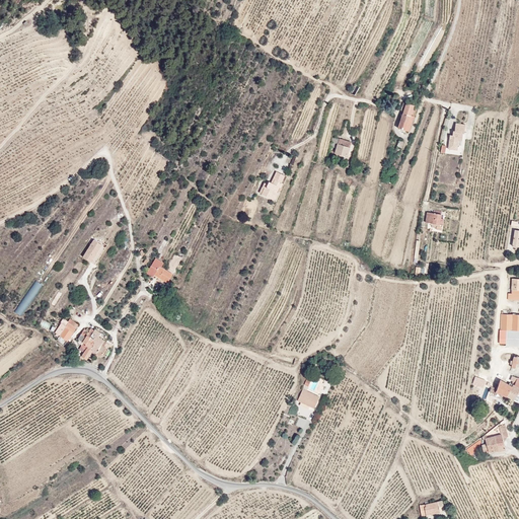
[(402,124),(410,126),(412,119),(413,114),(416,115),(417,110),(419,102),(415,101),(412,101),(409,100),(408,101),(405,100),(404,104),(406,105),(406,107),(404,117),(402,124)]
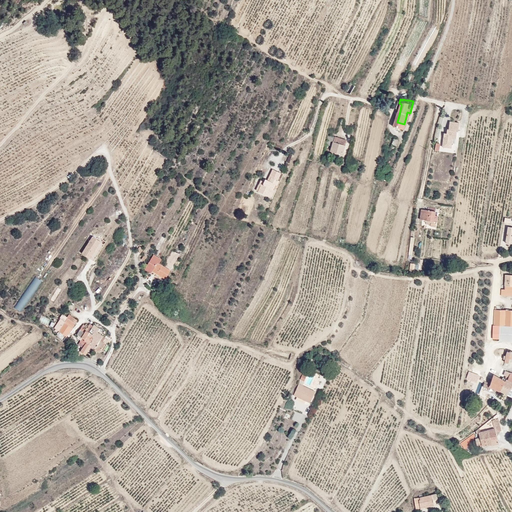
[(464,119),(454,118),(451,135),(453,136),(454,134),(460,135),(461,128),(463,128),(464,119)]
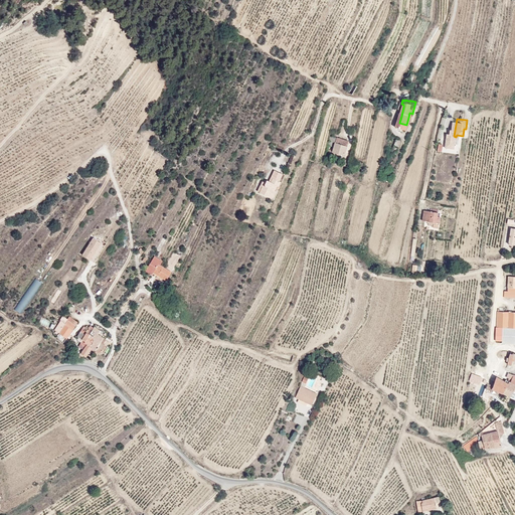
[(348,152),(351,136),(338,133),(337,139),(335,149),(348,152)]
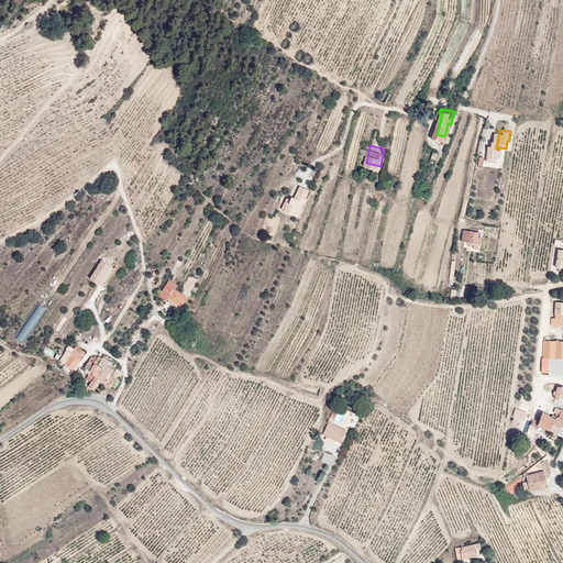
[(442,152),(435,148),(430,163),(437,166),(442,152)]
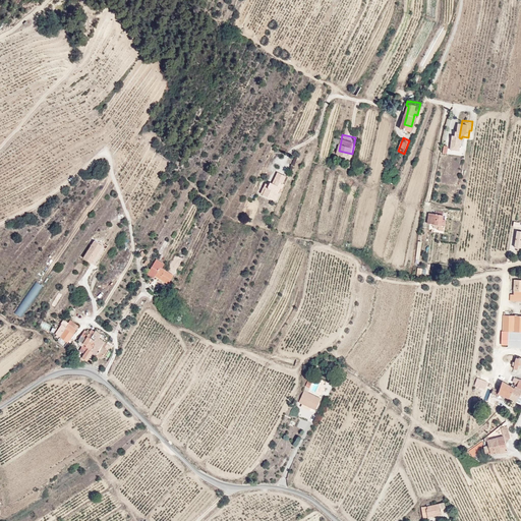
[(281,188),(283,189),(286,184),(288,184),(293,173),(283,169),(279,178),(277,182),(273,180),(271,179),(270,184),(271,184),(268,190),(278,194),(281,188)]
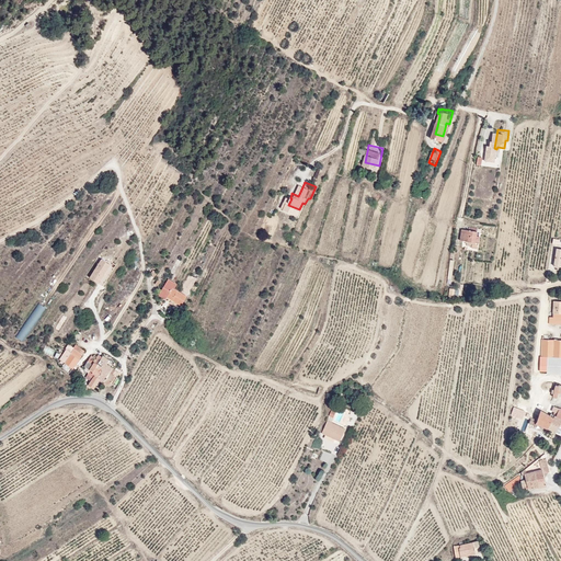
[(470,237),(477,238),(479,227),(474,226),(473,232),(467,230),(466,237),(470,237)]
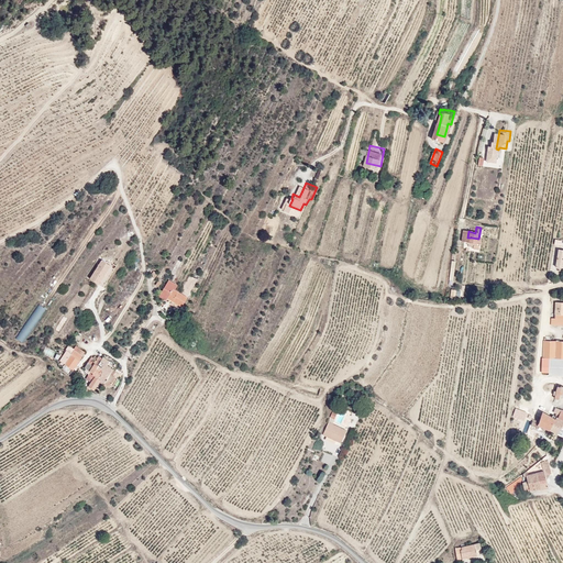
[(116,258),(107,253),(95,271),(103,276),(108,279),(119,261),(116,258)]
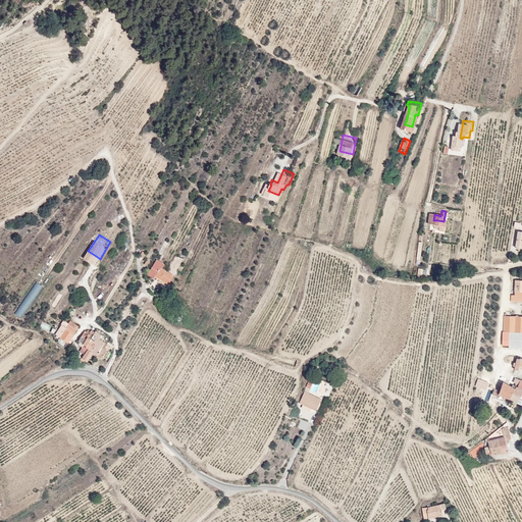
[(187,252),(180,249),(171,264),(178,268),(187,252)]
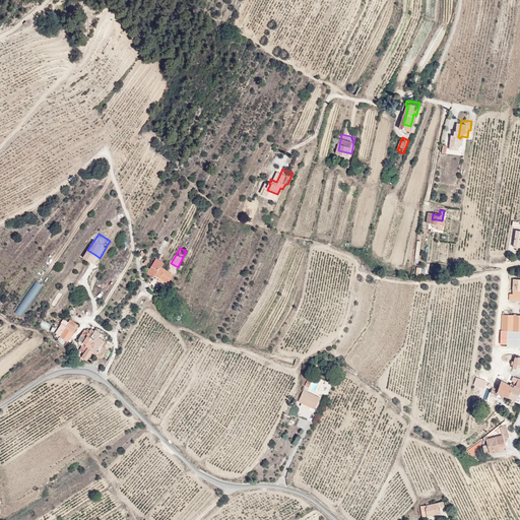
[(178,267),(171,263),(167,260),(169,256),(160,251),(153,263),(159,266),(158,268),(167,272),(173,275),(174,276),(178,267)]
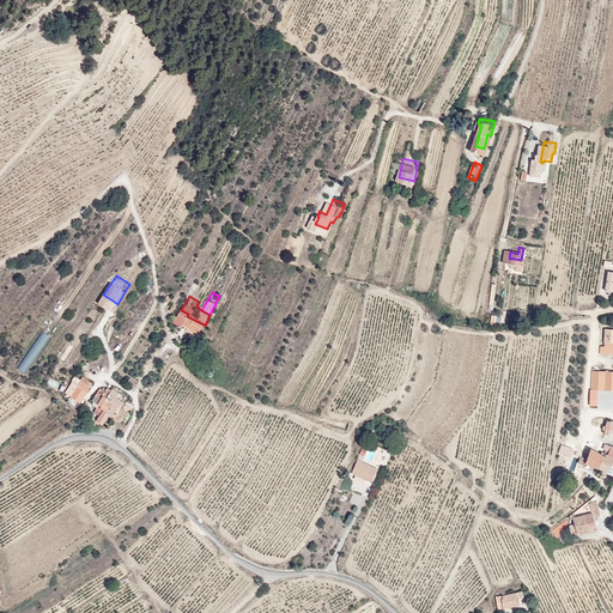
[(490,325),(499,326),(501,316),(491,315),(490,325)]
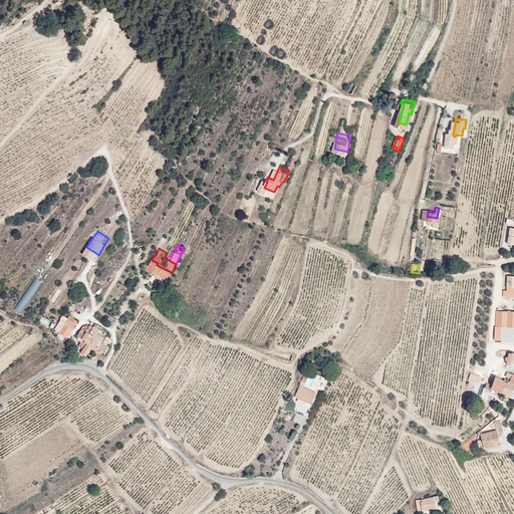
[(14,308),(20,312),(41,283),(35,278),(14,308)]
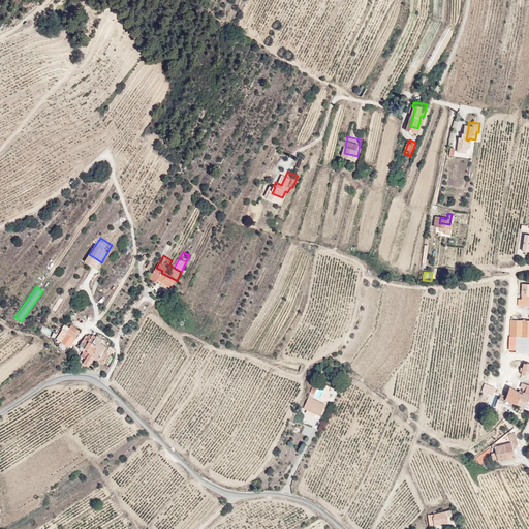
[(528,318),(509,318),(509,335),(528,335),(528,318)]
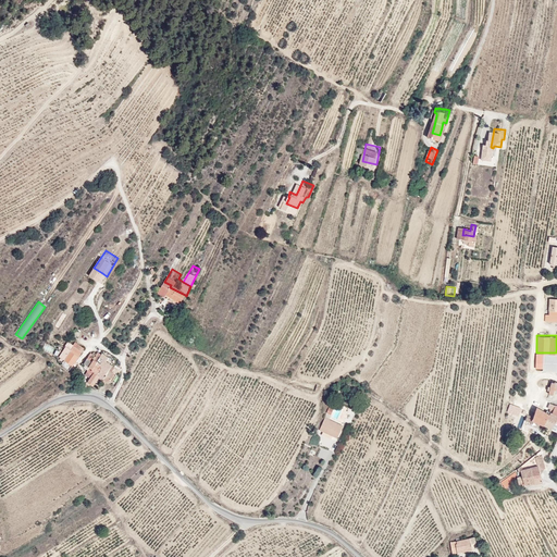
[(73,367),(85,348),(75,343),(73,345),(67,342),(65,346),(66,346),(59,357),(73,367)]
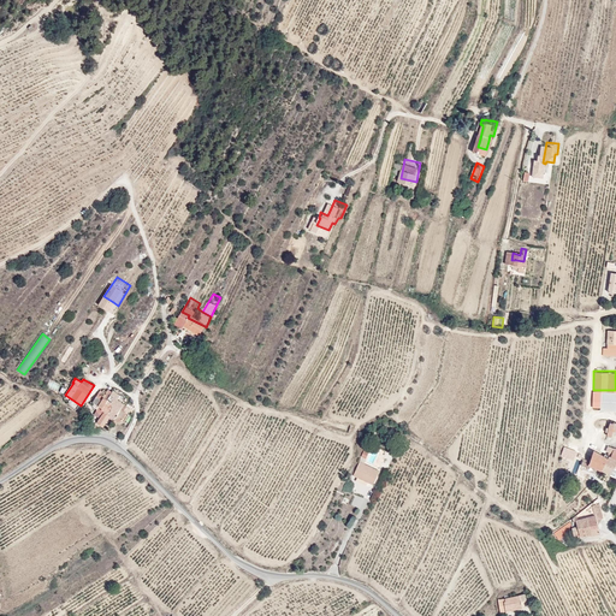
[(108,390),(107,392),(104,390),(102,392),(100,391),(93,403),(99,407),(94,415),(100,419),(96,422),(104,427),(111,416),(120,424),(130,409),(117,400),(120,396),(113,391),(112,392),(108,390)]
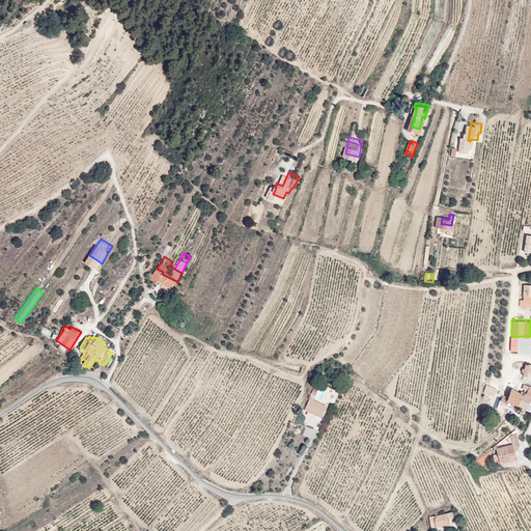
[(530,353),(530,336),(511,336),(511,351),(518,351),(518,353),(530,353)]
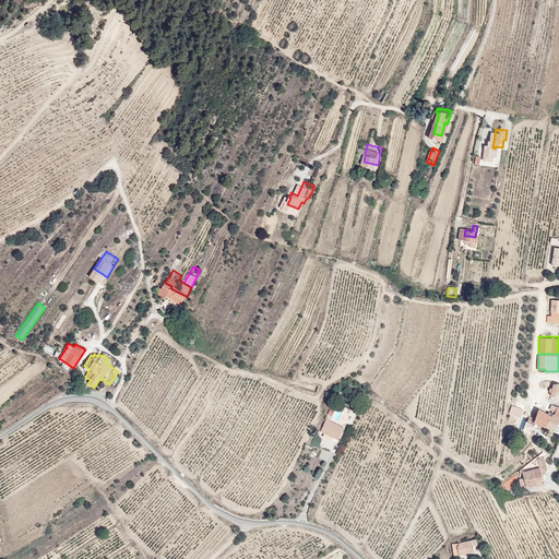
[(558,406),(552,404),(548,412),(539,408),(534,421),(546,426),(554,430),(558,424),(558,406)]
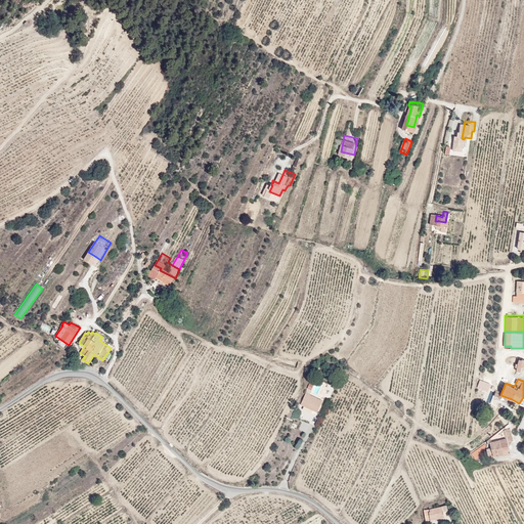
[(490,388),(477,380),(477,385),(488,392),(490,388)]
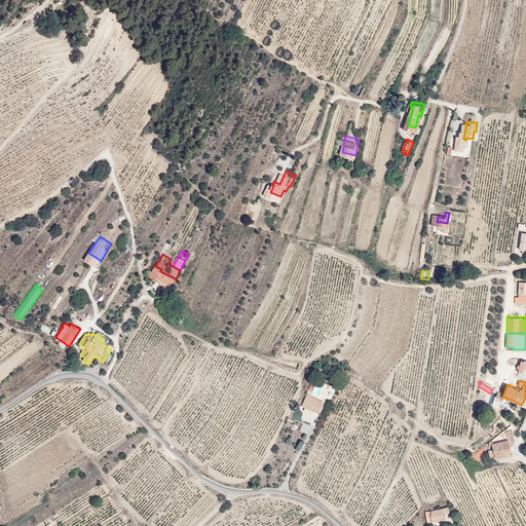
[(325,401),(311,396),(307,393),(302,405),(320,412),(325,401)]
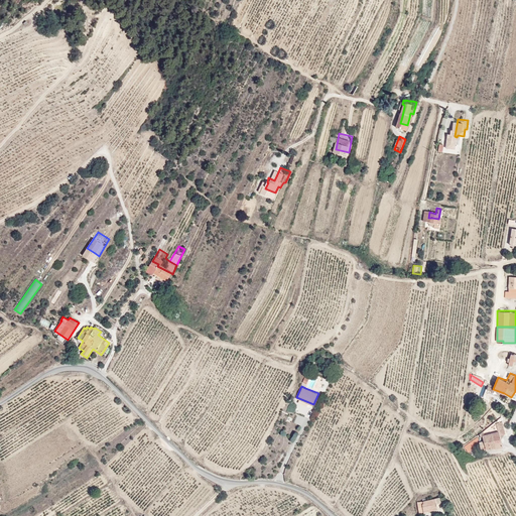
[(500,416),(494,417),(496,426),(480,430),(481,434),(476,436),(477,438),(479,442),(481,441),(481,444),(499,440),(497,429),(503,428),(500,416)]
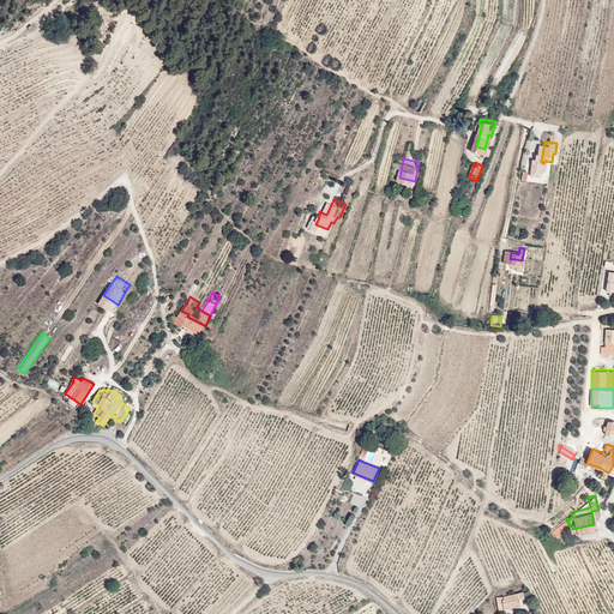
[(553,530),(567,522),(566,519),(566,517),(548,523),(553,530)]
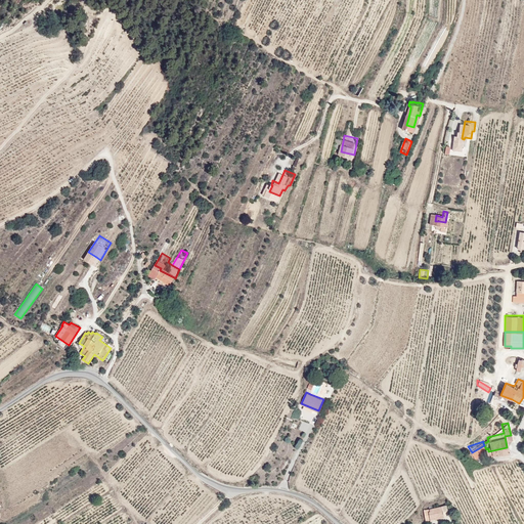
[(446,504),(424,508),(428,515),(431,515),(437,514),(447,512),(446,504)]
